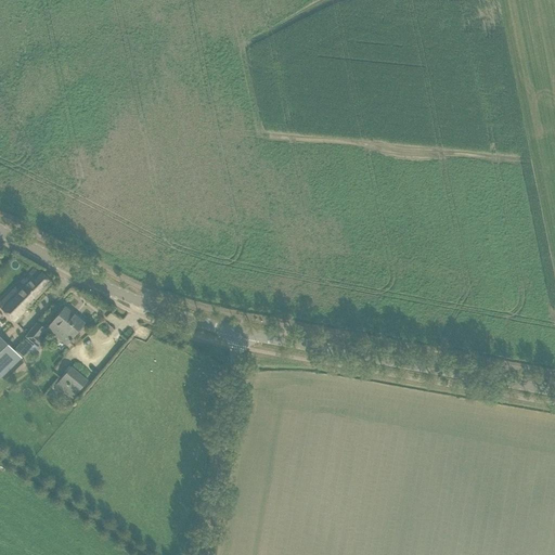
[(11,292),(0,301),(0,308),(16,324),(23,317),(21,314),(52,283),(39,271),(37,272),(34,268),(25,276),(29,281),(14,295),(11,292)]
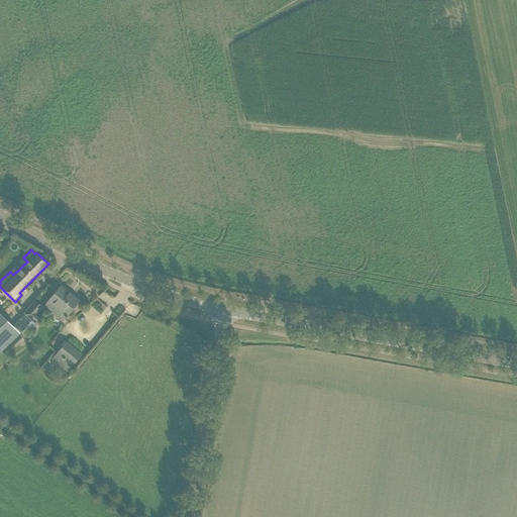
[(79,301),(60,286),(43,306),(48,311),(55,304),(67,314),(68,315),(79,301)]
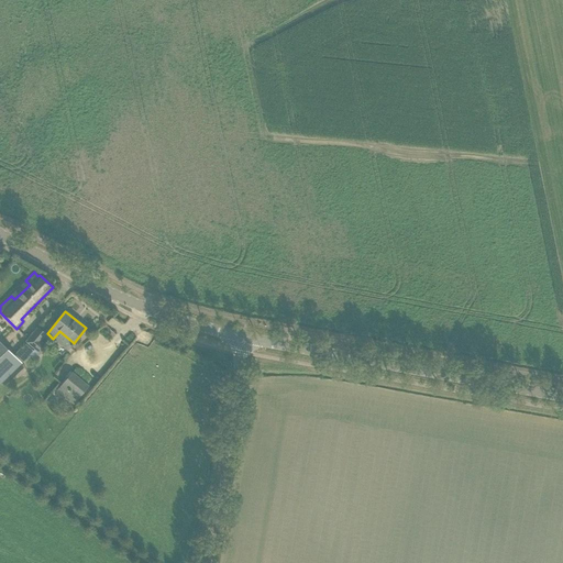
[(26,343),(33,349),(45,334),(37,329),(26,343)]
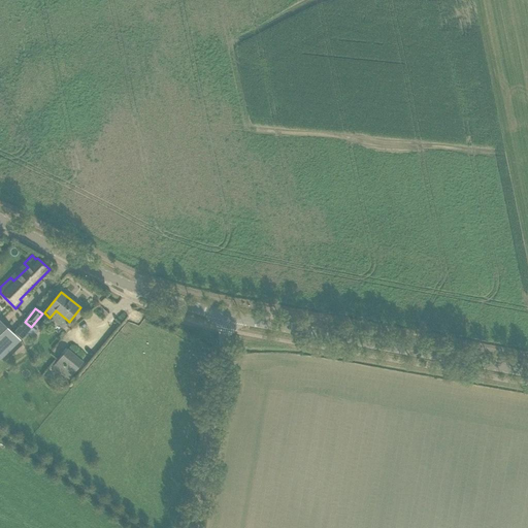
[(0,360),(20,340),(0,321),(0,360)]
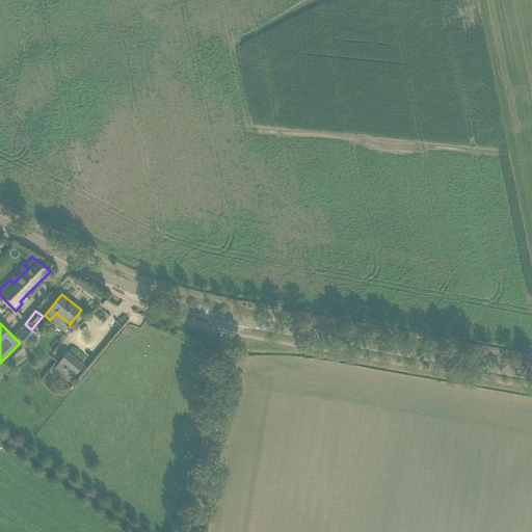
[(67,370),(74,376),(83,365),(68,352),(58,363),(64,368),(63,369),(65,371),(67,370)]
